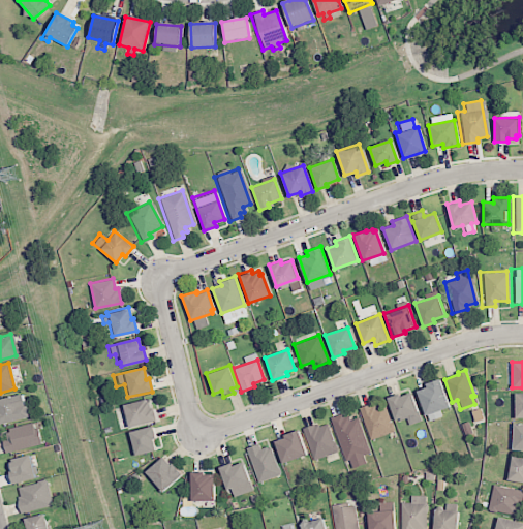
[(417,391),(427,387),(425,383),(439,379),(449,407),(425,415),(417,391)]
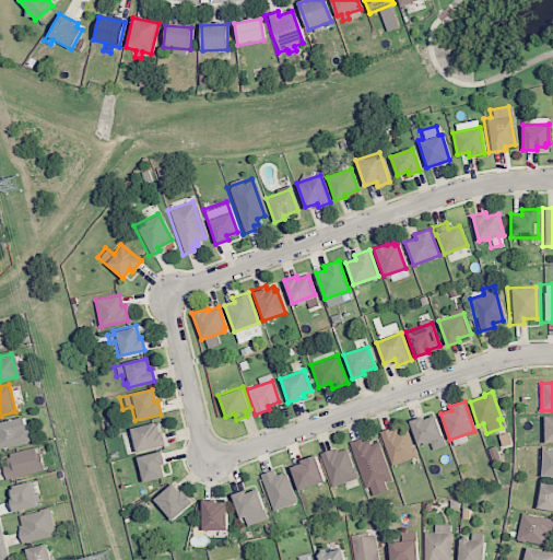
[(0,421),(23,416),(30,441),(0,448),(0,421)]
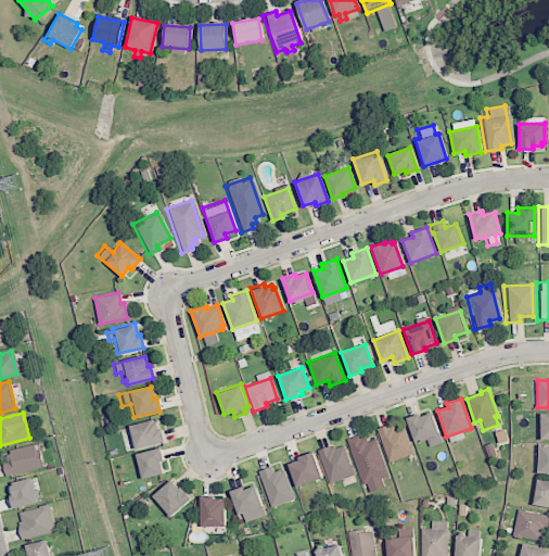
[(406,417),(418,413),(419,417),(430,414),(436,433),(424,438),(425,440),(415,443),(406,417)]
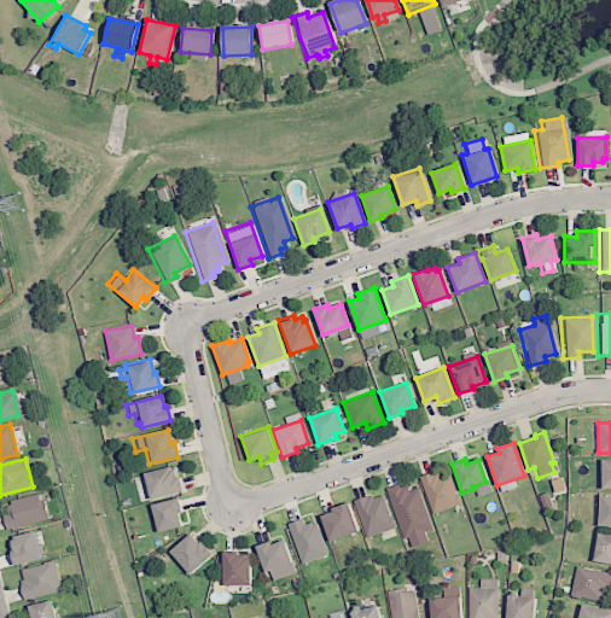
[(610,459),(597,459),(597,489),(610,488),(610,459)]
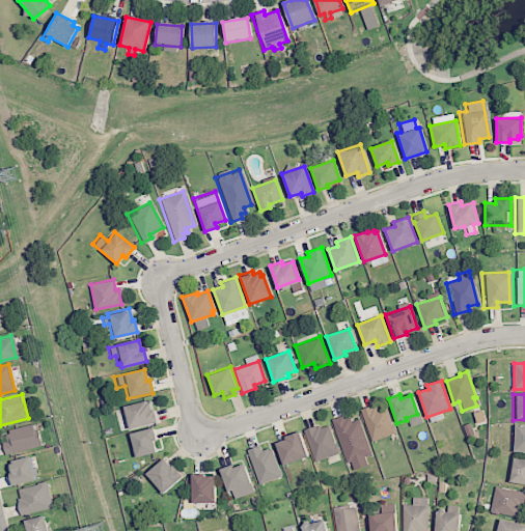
[(122,406),(145,400),(146,403),(149,403),(150,410),(153,410),(156,422),(128,428),(122,406)]
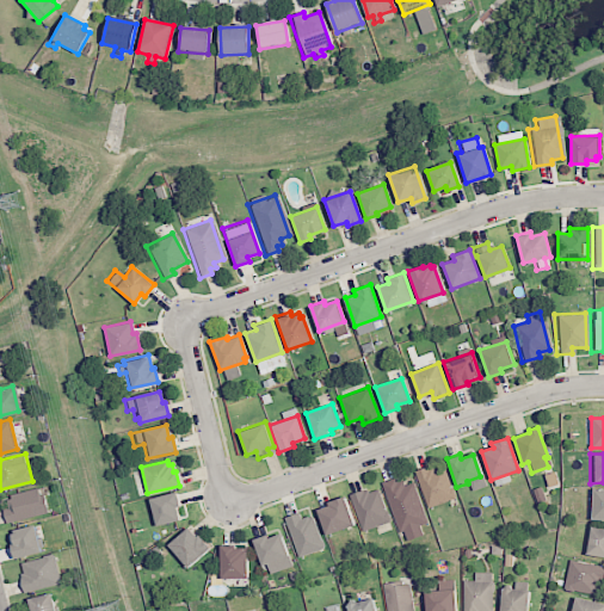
[(412,471),(425,467),(426,469),(431,467),(432,470),(441,468),(451,499),(424,508),(412,471)]
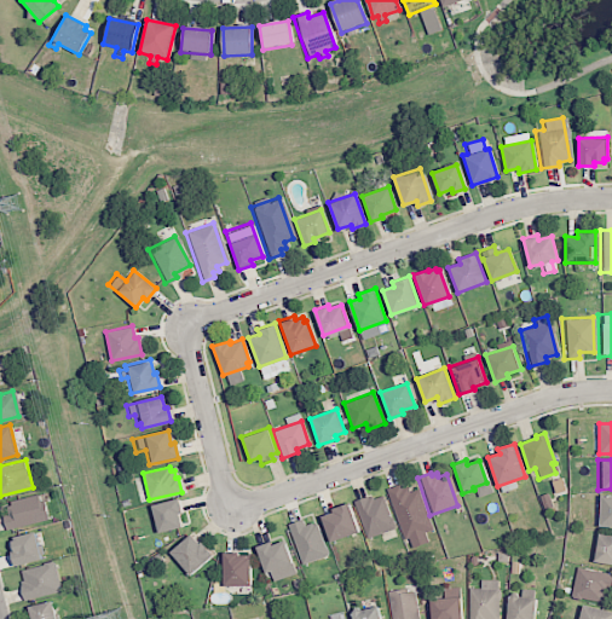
[(382,489),(398,484),(400,489),(405,487),(408,492),(415,490),(429,528),(402,539),(382,489)]
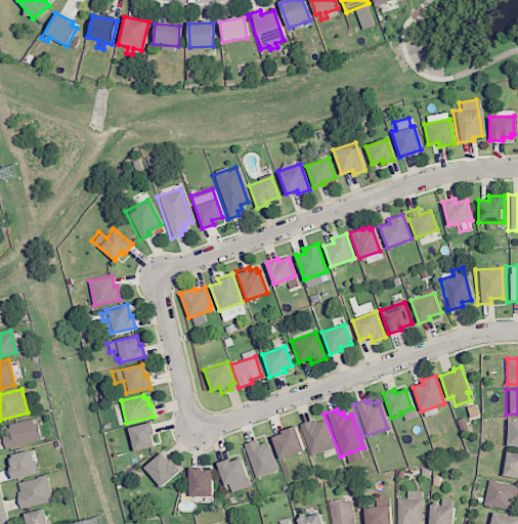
[(5,424),(30,418),(34,432),(37,431),(39,439),(3,447),(0,436),(5,435),(4,428),(6,427),(5,424)]
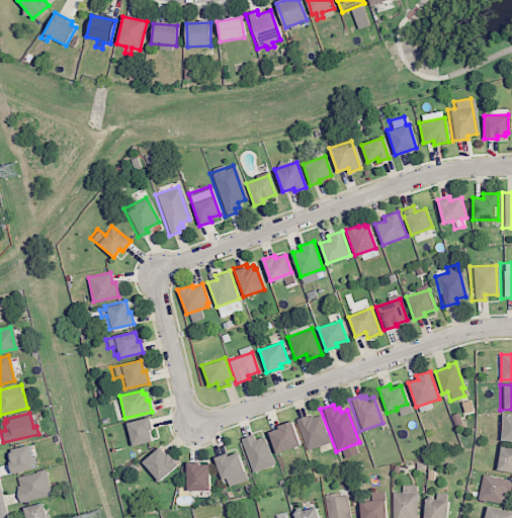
[(502,414),(511,414),(511,440),(501,440),(502,414)]
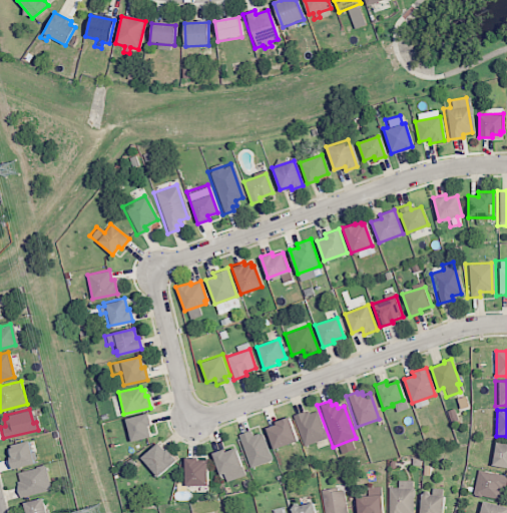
[(291,415),(302,411),(303,413),(306,412),(307,414),(314,412),(323,438),(301,445),(291,415)]
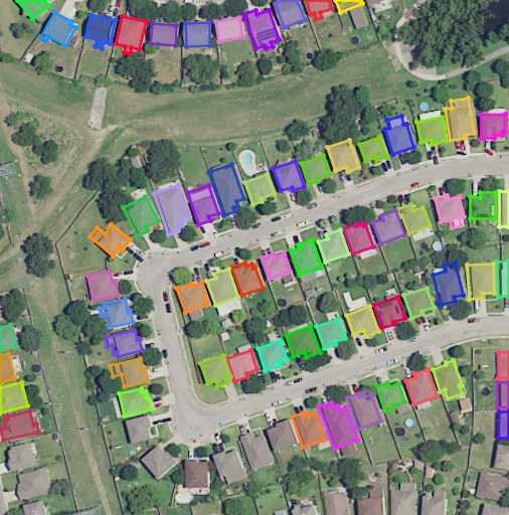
[(126,419),(148,414),(151,426),(148,426),(150,438),(131,442),(126,419)]
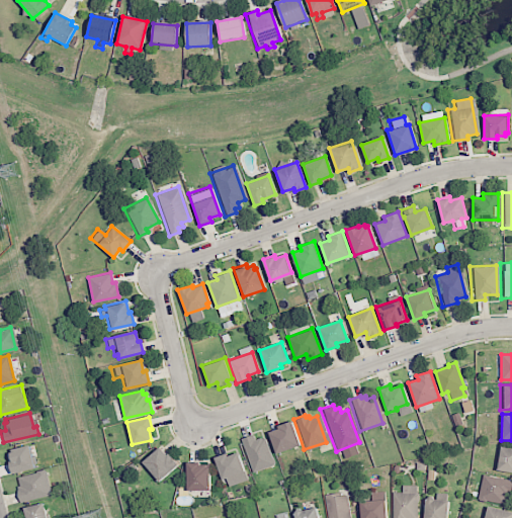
[(268,431),(277,428),(276,425),(291,420),(300,445),(275,453),(268,431)]
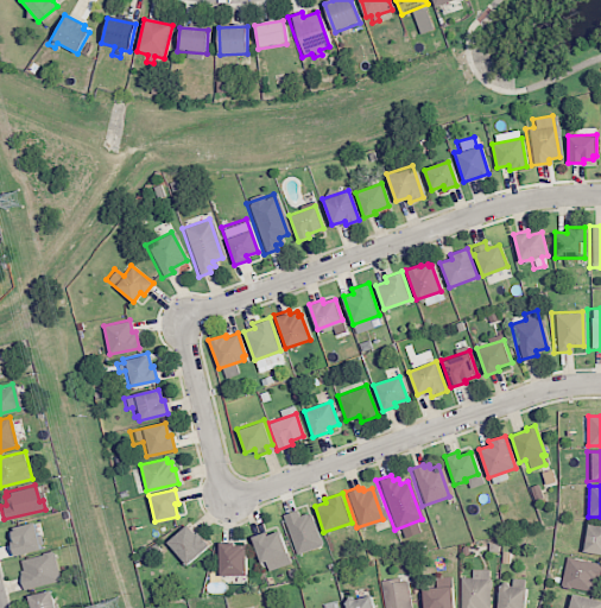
[(282,515),(293,510),(296,517),(304,513),(305,515),(308,514),(318,544),(295,552),(282,515)]
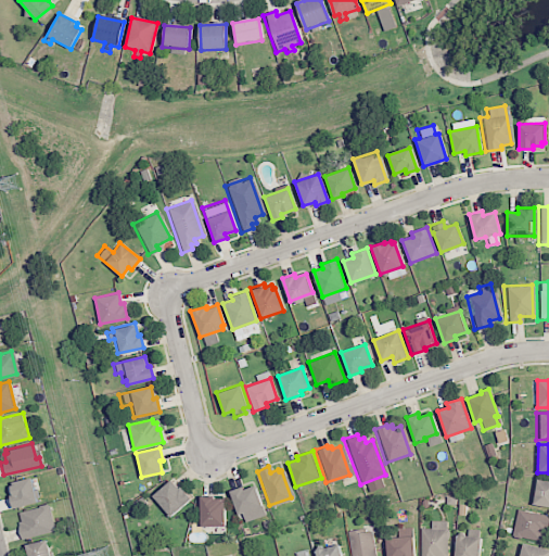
[(537,478),(548,480),(548,505),(533,502),(537,478)]
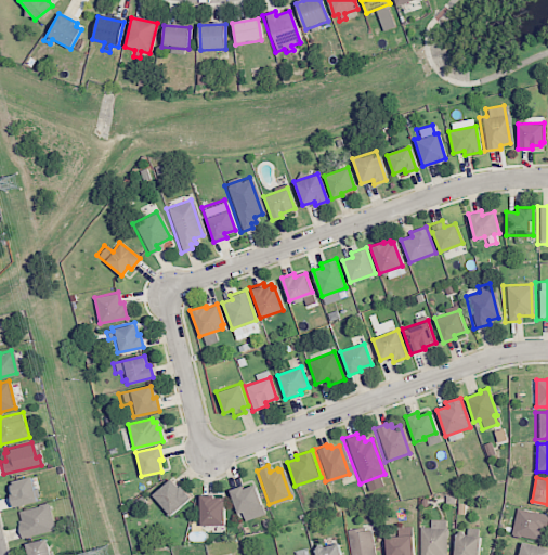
[(151,494),(169,478),(178,488),(180,486),(190,497),(169,515),(151,494)]
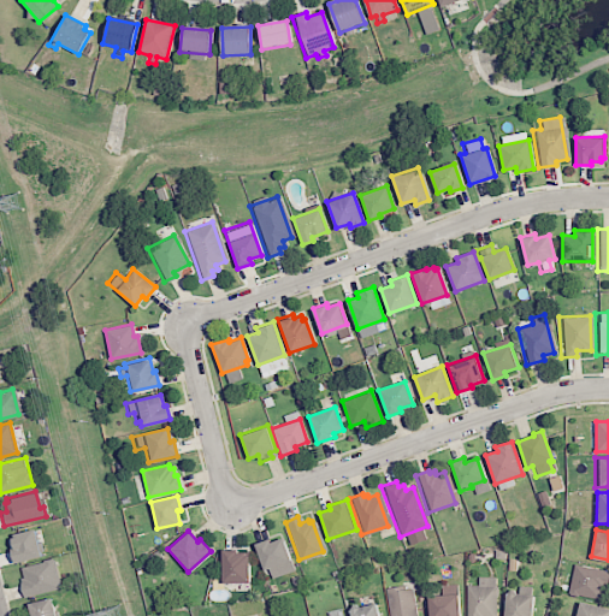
[(12,535),(33,532),(39,557),(13,563),(10,548),(15,546),(12,535)]
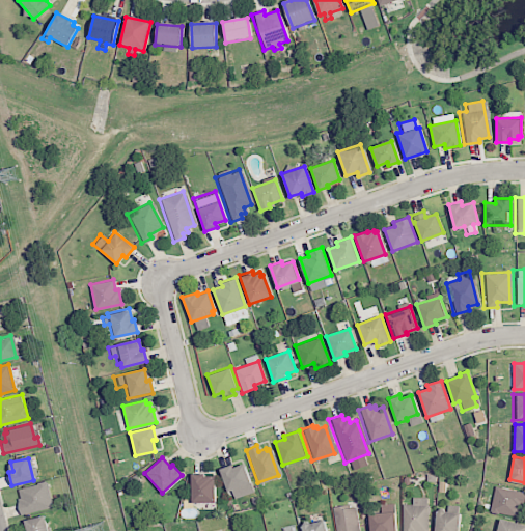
[(218,469),(230,465),(231,468),(243,465),(251,492),(231,498),(229,491),(226,492),(218,469)]
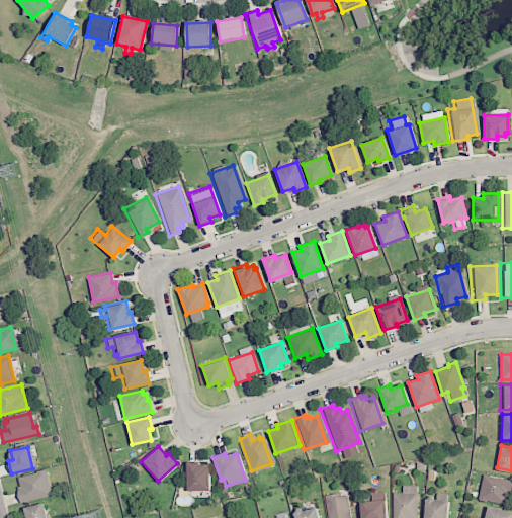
[(185,462),(198,461),(198,464),(204,464),(204,466),(207,466),(208,490),(186,490),(185,462)]
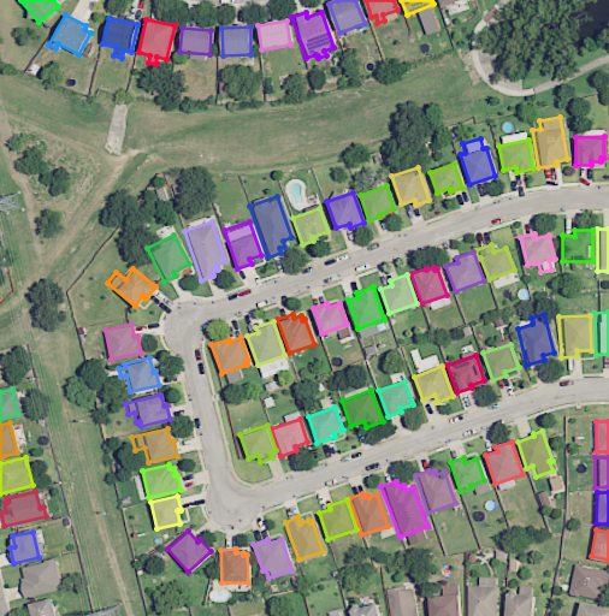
[(18,569),(52,560),(59,588),(22,598),(16,578),(19,578),(18,569)]
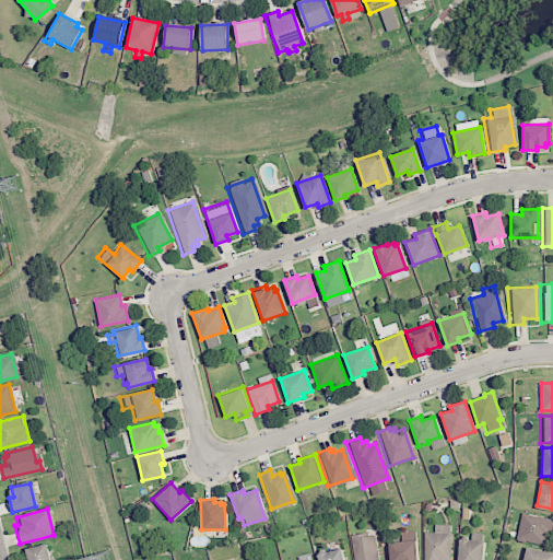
[(518,513),(552,521),(550,533),(548,532),(546,536),(544,536),(542,545),(522,540),(522,543),(513,540),(518,513)]
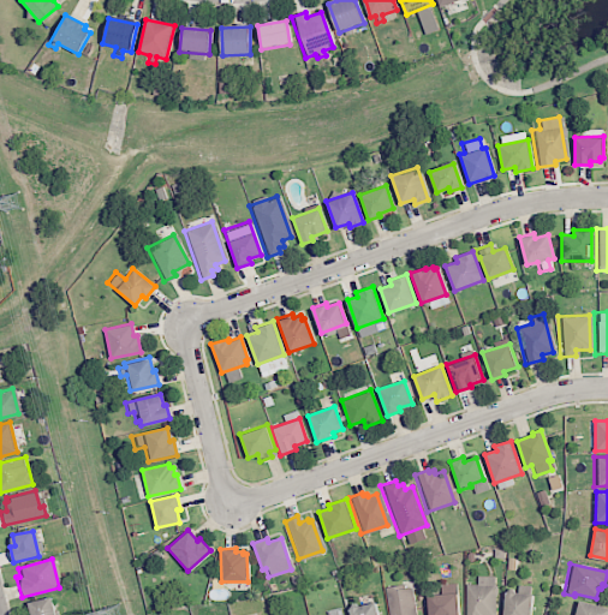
[(463,614),(464,584),(475,584),(475,575),(493,575),(493,614),(463,614)]
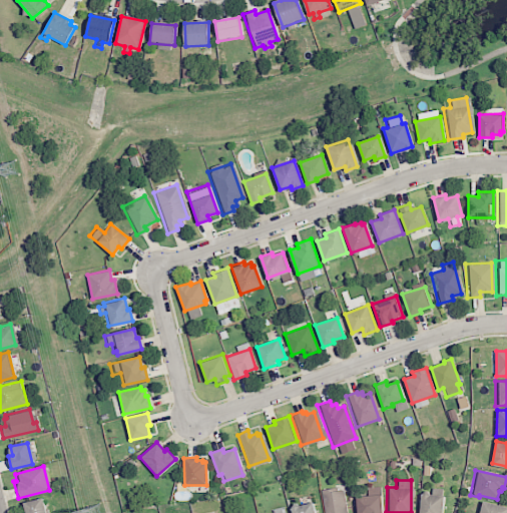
[(321,512),(318,489),(332,487),(332,491),(342,489),(345,512),(337,512),(321,512)]
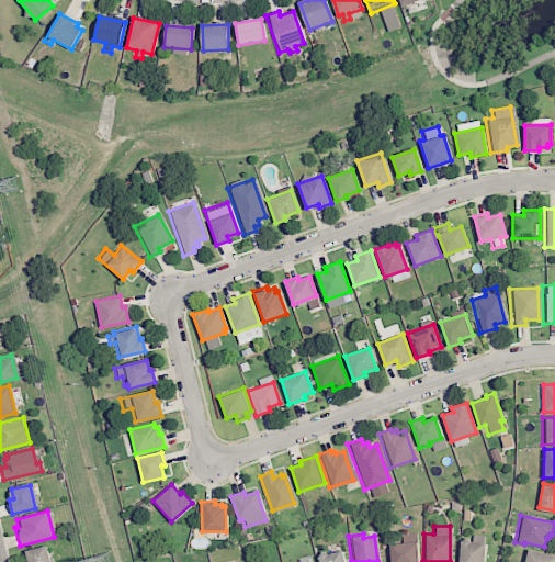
[(388,561),(388,542),(400,542),(400,535),(414,534),(414,542),(417,542),(418,561),(388,561)]
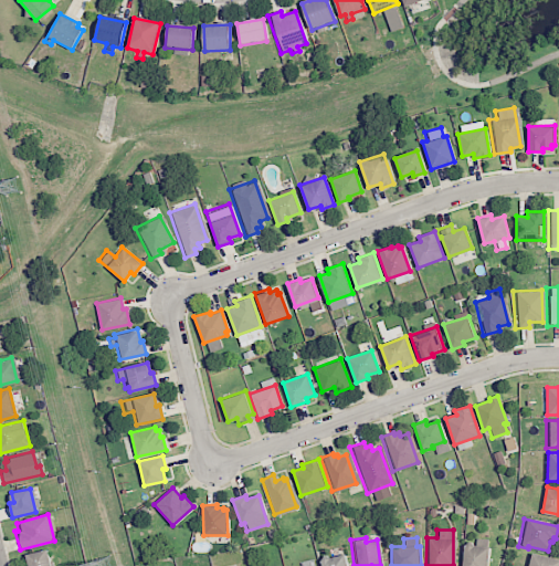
[(462,565),(464,544),(470,540),(474,545),(488,546),(486,565),(462,565)]
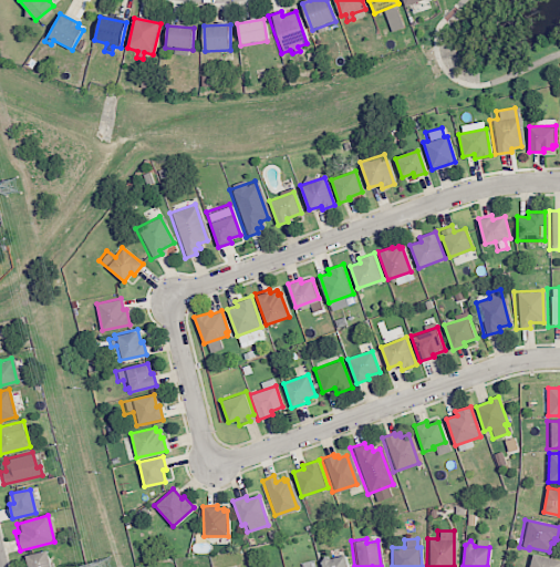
[(29,566),(26,556),(47,550),(50,566),(29,566)]
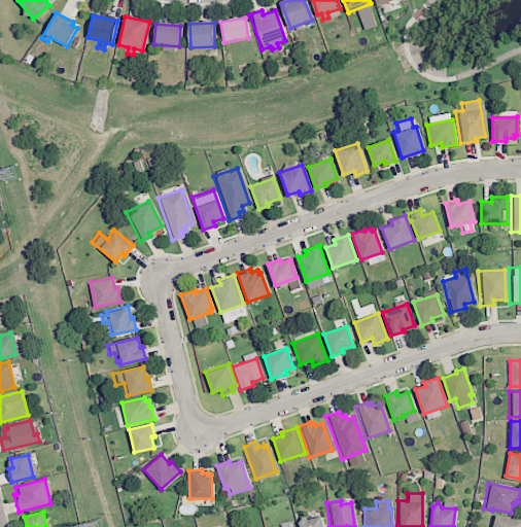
[(492,526),(495,515),(520,521),(520,526),(492,526)]
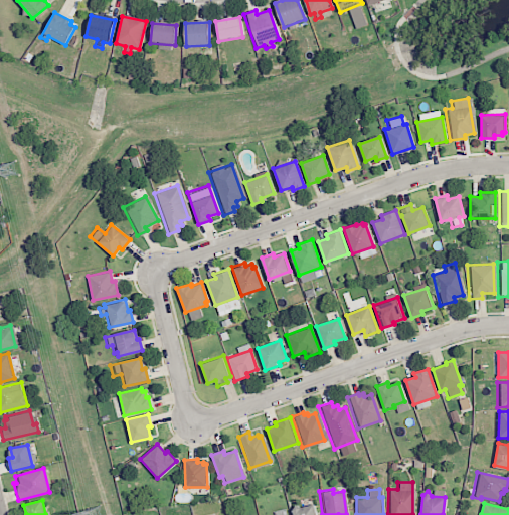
[(293,514),(292,508),(296,504),(299,507),(313,504),(315,514),(293,514)]
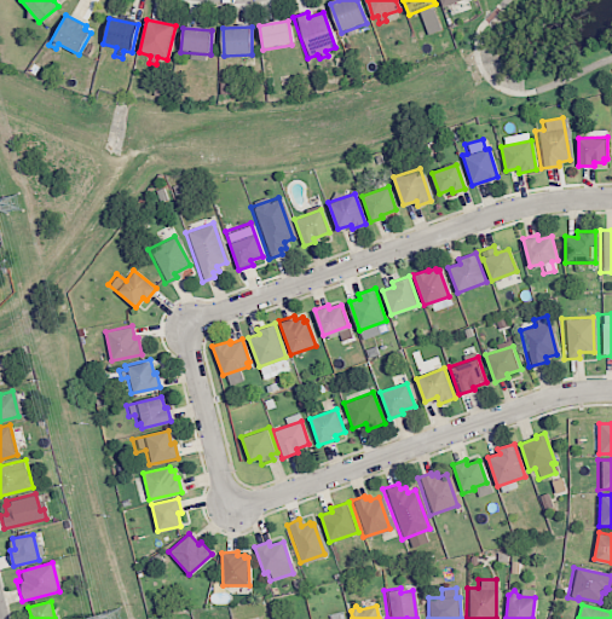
All buildings are outlined.
